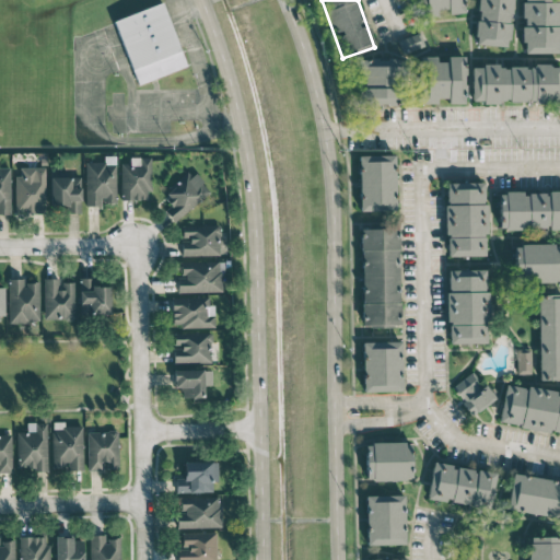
[(464,11),(463,0),(418,0),(419,15),(439,14),(439,13),(464,11)]
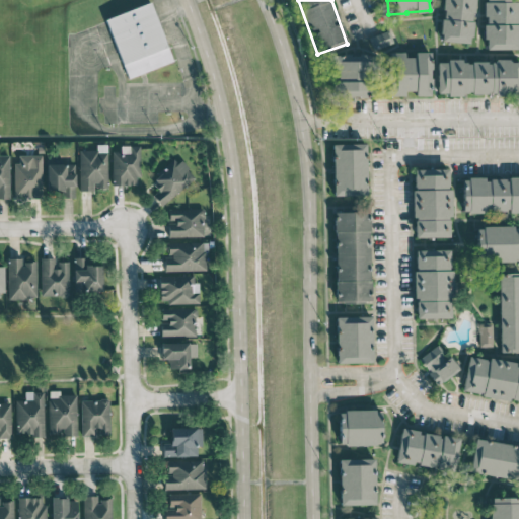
[(471,43),(473,0),(442,0),(440,41),(471,43)]
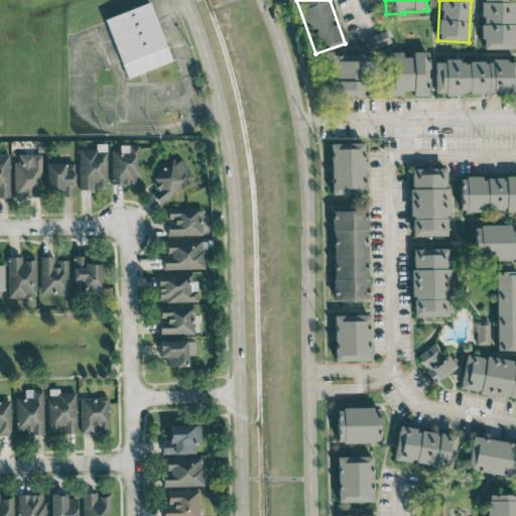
[(515,42),(515,0),(481,0),(482,48),(515,47),(515,42)]
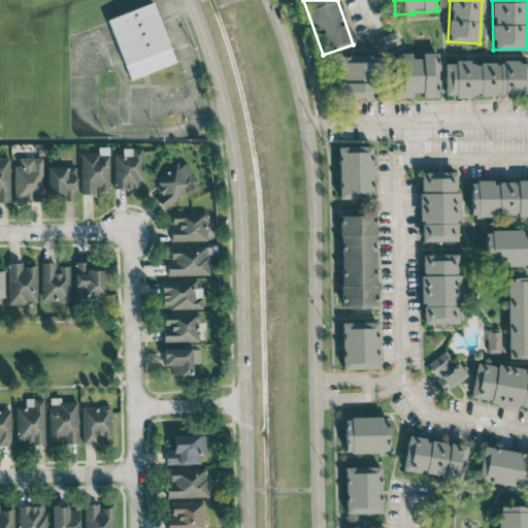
[(175,63),(154,2),(107,18),(128,79),(175,63)]
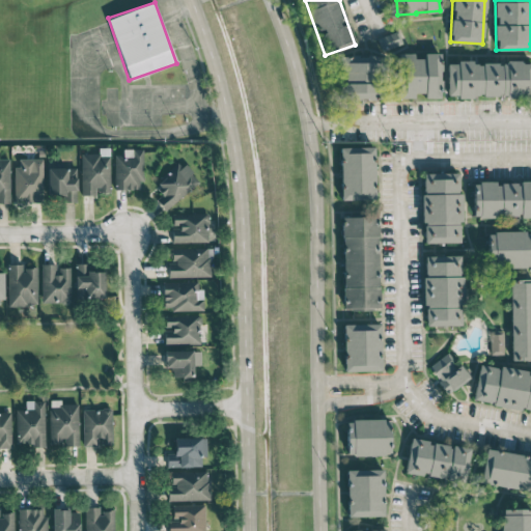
[(378,36),(381,50),(402,45),(398,31),(378,36)]
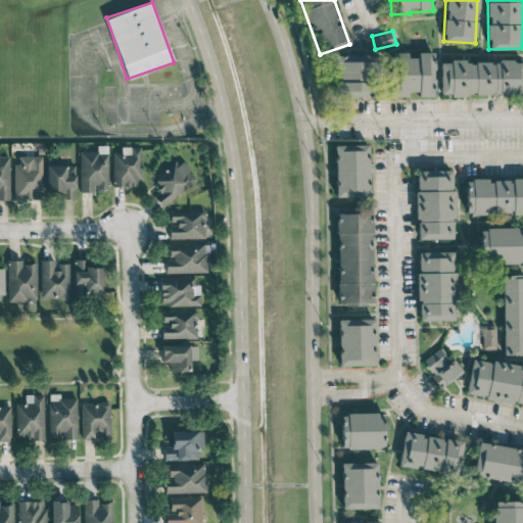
[(434,52),(418,52),(418,57),(407,57),(407,52),(391,52),(392,97),(408,97),(408,92),(418,92),(418,96),(434,96),(434,52)]
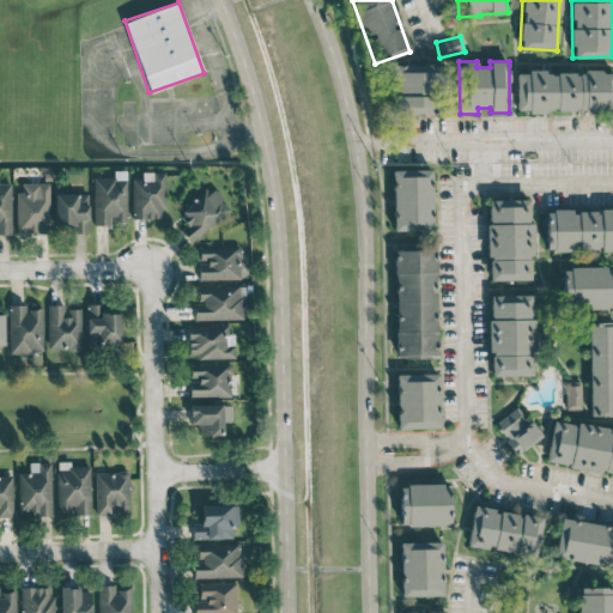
[(393,114),(434,115),(434,64),(398,64),(398,96),(393,96),(393,114)]
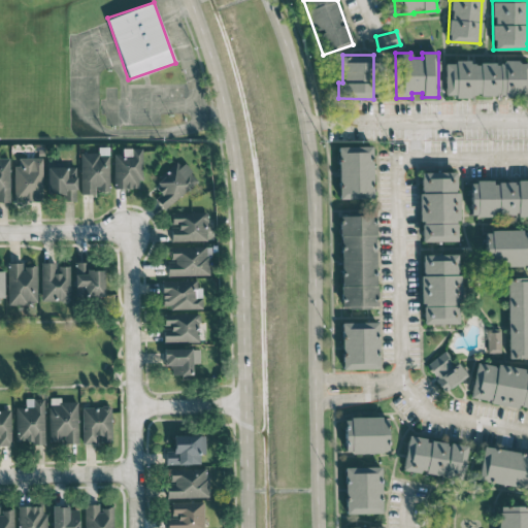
[(527,96),(527,62),(454,61),(454,63),(444,63),(444,95),(527,96)]
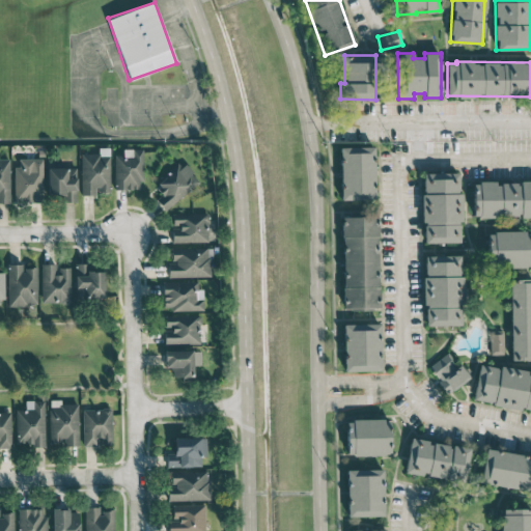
[(341,200),(375,199),(373,146),(339,147),(341,200)]
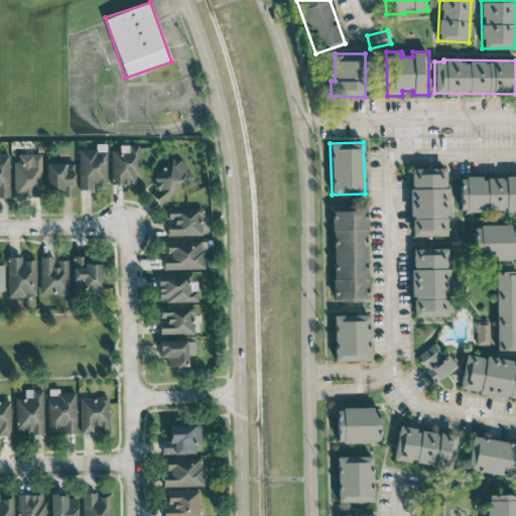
[(107,186),(106,143),(96,143),(96,148),(78,149),(79,189),(95,189),(95,186),(107,186)]
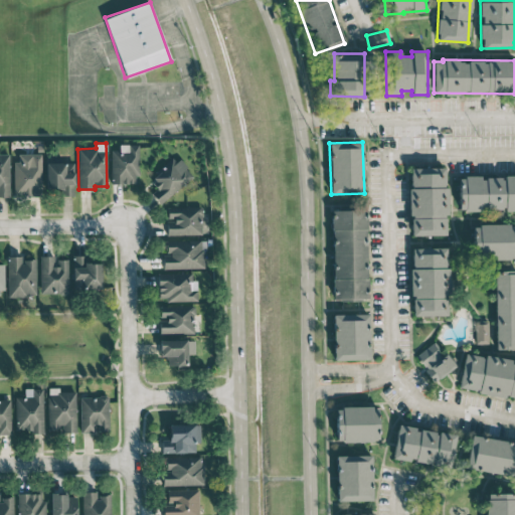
[(138,144),(120,145),(120,151),(111,151),(111,183),(138,183),(138,144)]
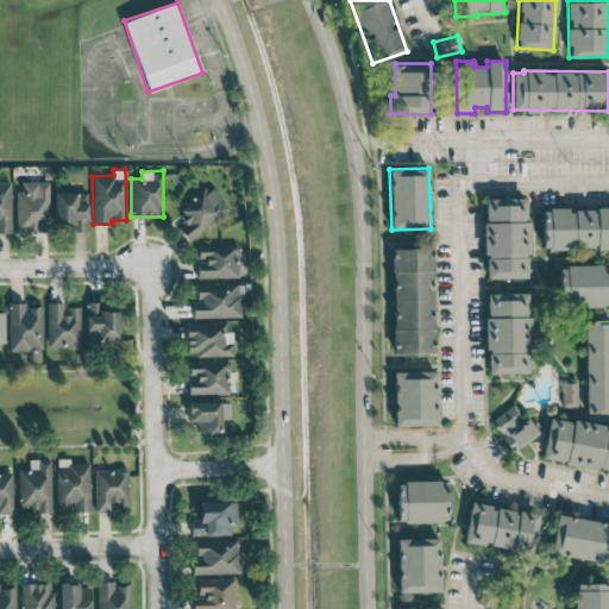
[(11,182),(0,181),(0,232),(11,233),(11,182)]
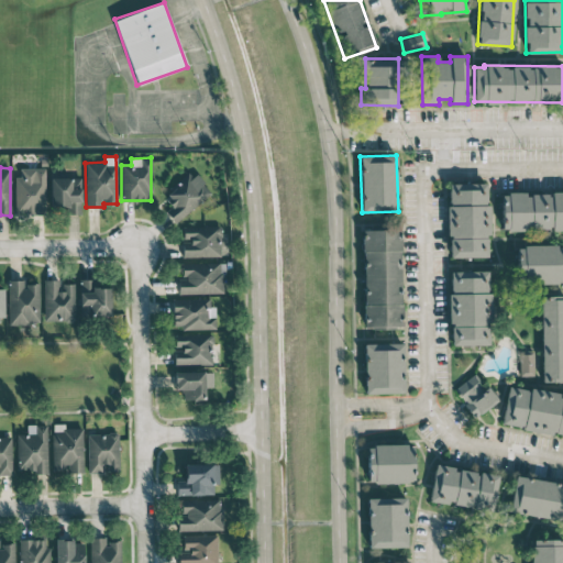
[(14,177),(14,214),(45,213),(45,167),(33,167),(33,176),(14,177)]
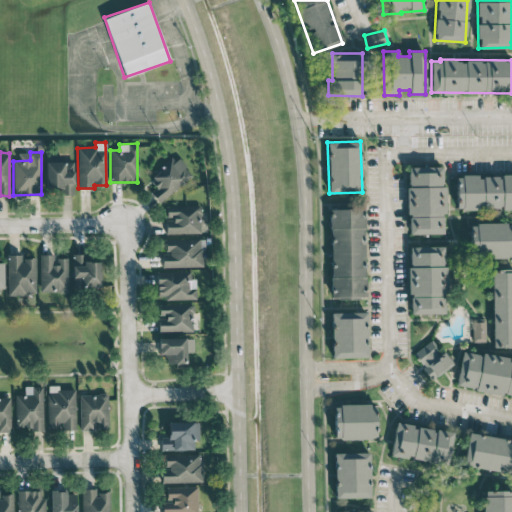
[(151,191),(159,203),(194,179),(178,155),(150,174),(158,186),(151,191)]
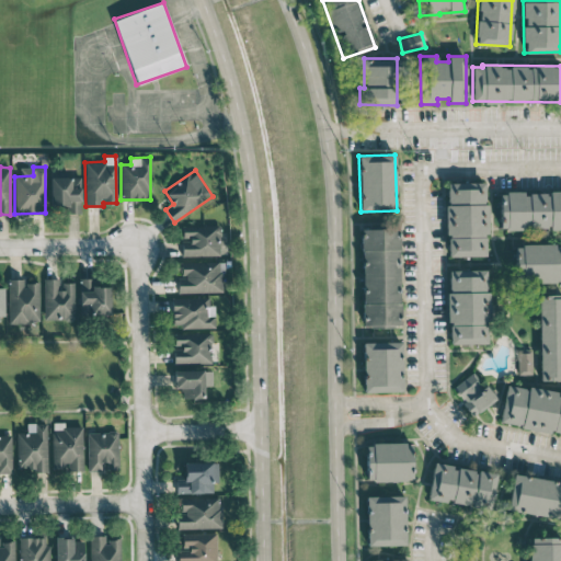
[(50,176),(49,212),(81,212),(81,178),(50,176)]
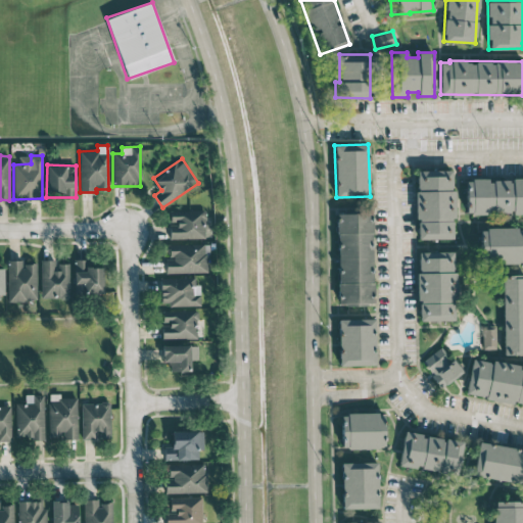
[(454,238),(453,170),(416,170),(417,239),(454,238)]
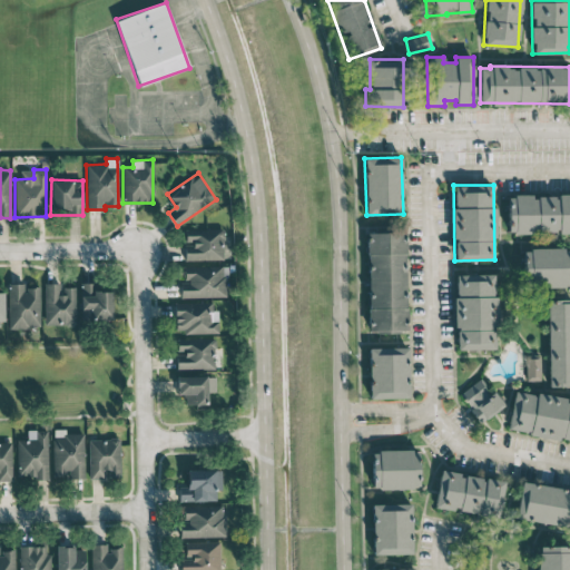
[(569,232),(569,194),(558,195),(559,197),(531,197),(531,195),(508,195),(508,233),(569,232)]
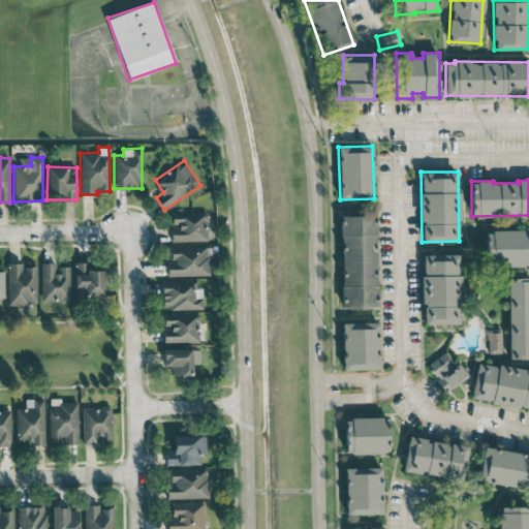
[(207,241),(207,212),(172,213),(172,242),(207,241)]
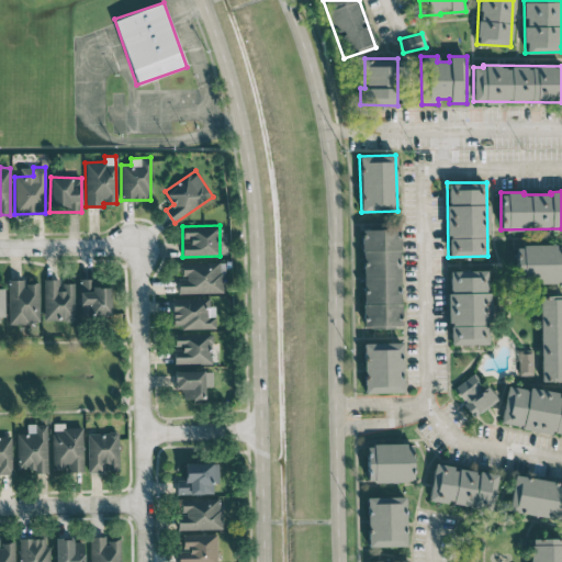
[(401,326),(400,228),(362,228),(363,326),(401,326)]
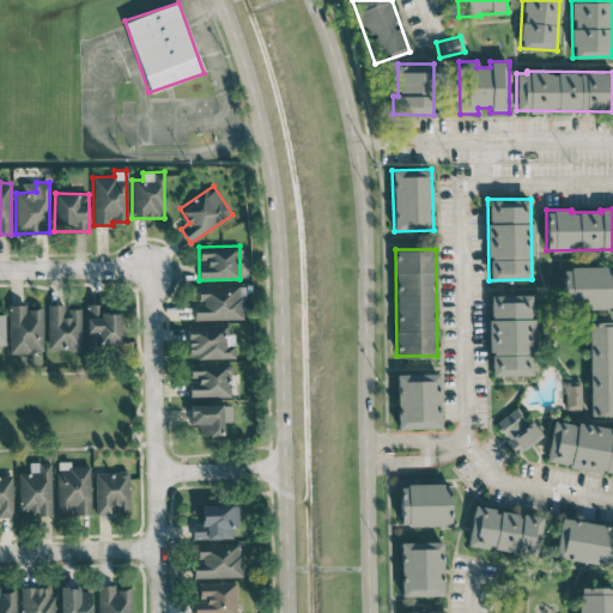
[(612,307),(612,292),(612,267),(564,267),(565,308),(612,307)]
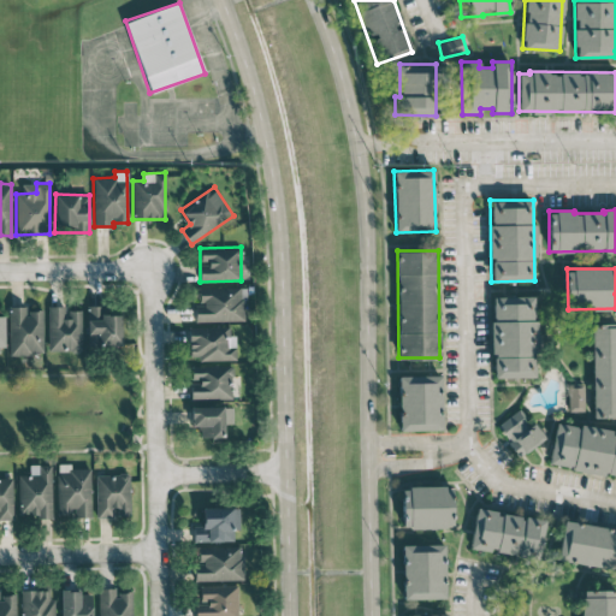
[(195,321),(246,320),(244,286),(197,288),(197,303),(195,303),(195,321)]
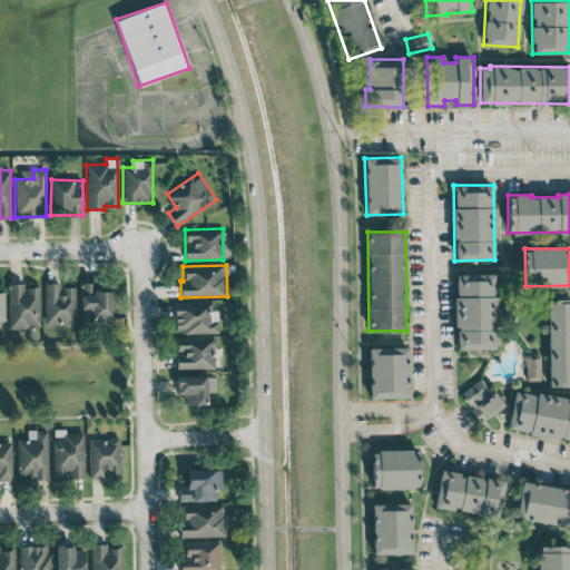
[(493,274),(455,275),(457,295),(494,295),(493,274)]
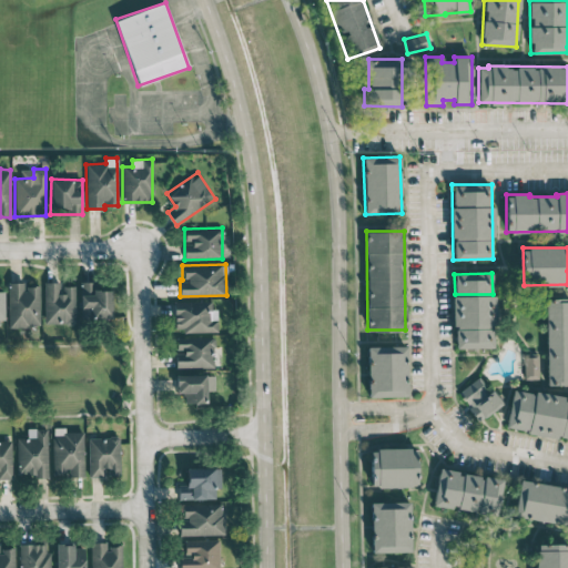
[(23,282),(8,283),(9,328),(40,327),(39,286),(23,286),(23,282)]
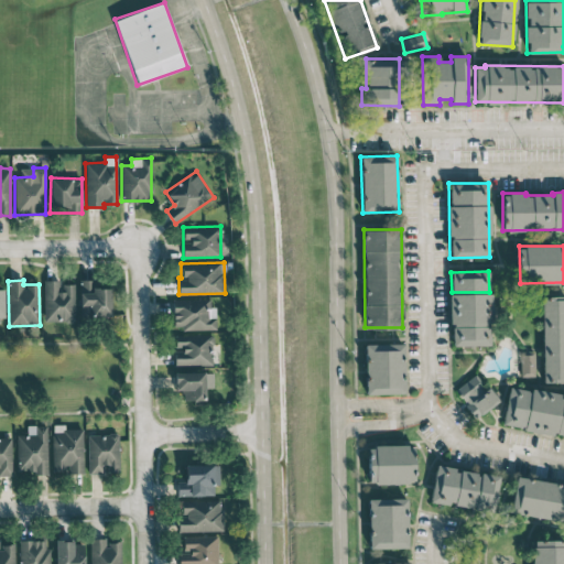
[(110,315),(110,289),(93,289),(93,280),(79,280),(80,316),(110,315)]
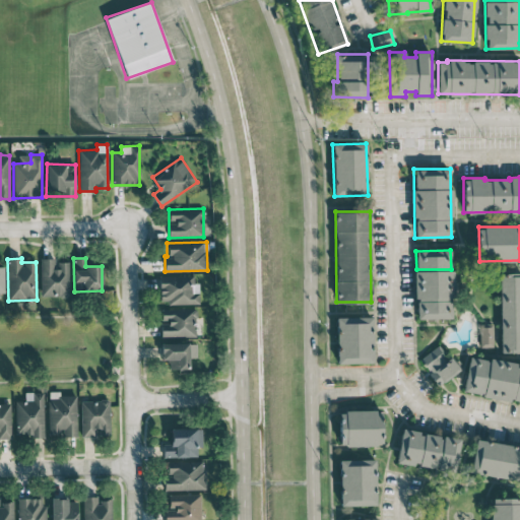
[(41,297),(69,297),(68,262),(55,262),(55,259),(41,259),(41,297)]
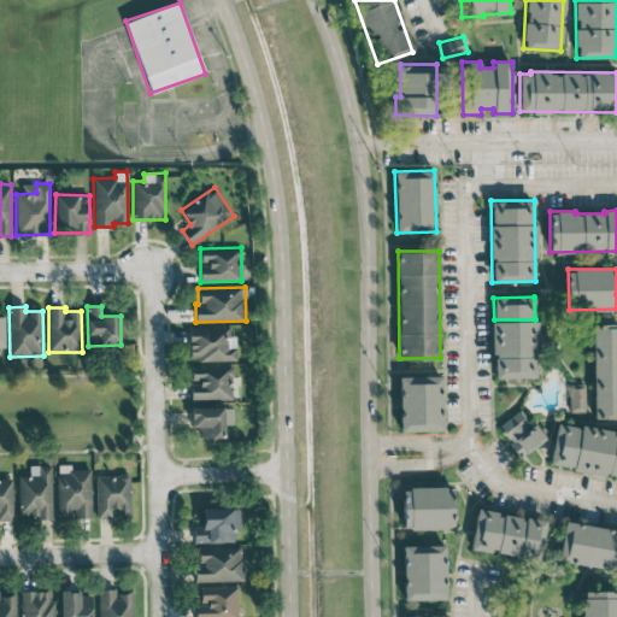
[(539,377),(536,319),(491,322),(493,378),(539,377)]
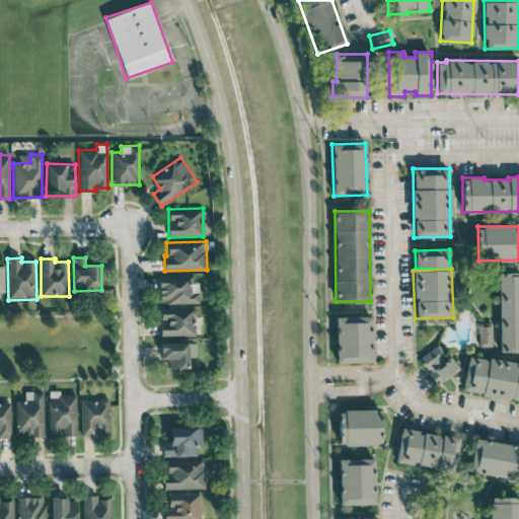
[(518,273),(498,274),(500,352),(518,351),(518,273)]
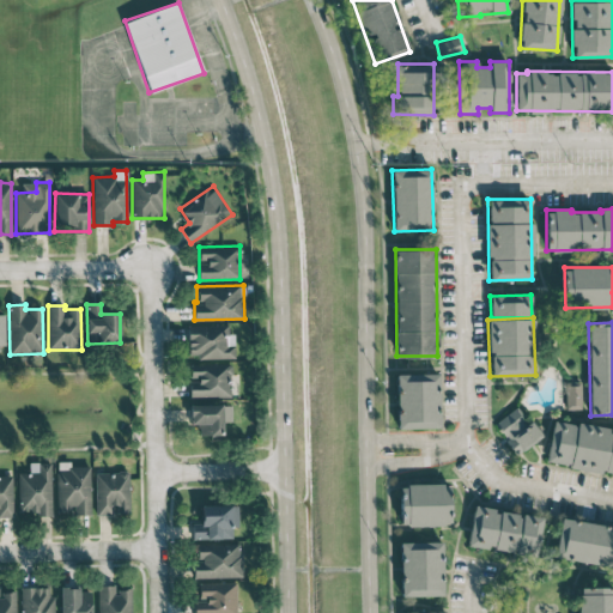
[(188,326),(188,358),(234,357),(232,325),(188,326)]
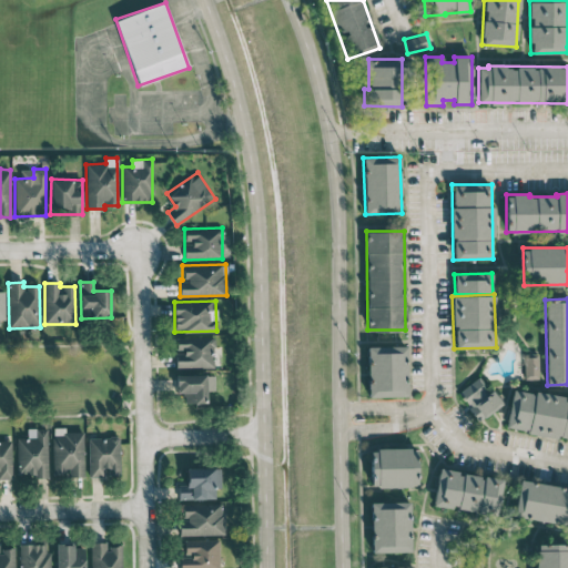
[(213,367),(214,337),(176,336),(176,367),(213,367)]
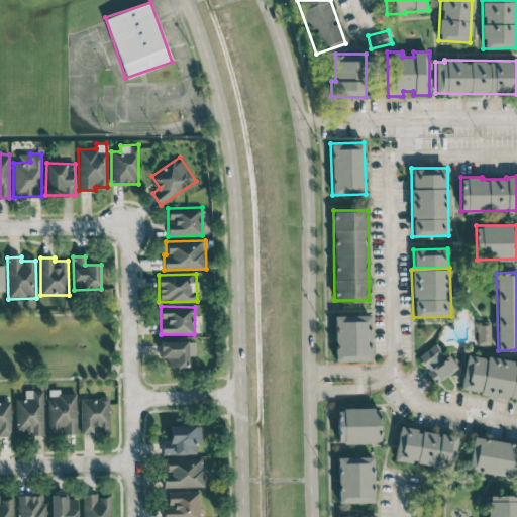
[(370,314),(333,315),(334,362),(371,360),(370,314)]
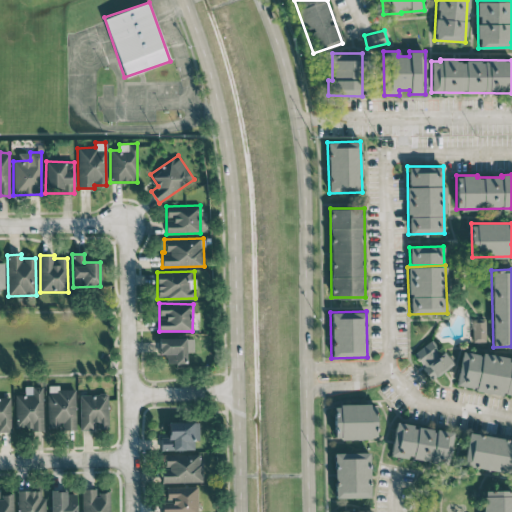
[(472,342),(485,342),(486,319),(472,318),(472,342)]
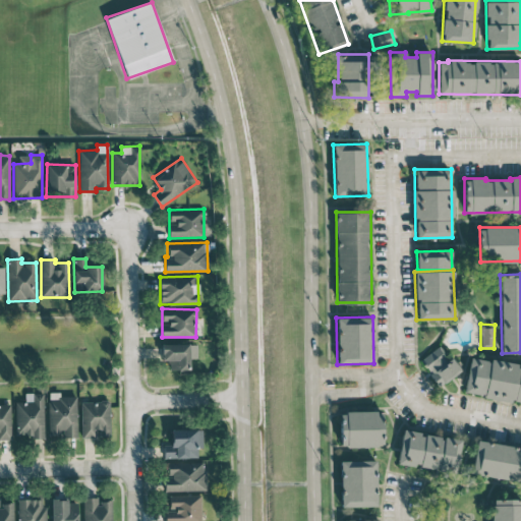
[(188,369),(189,358),(196,358),(196,344),(161,344),(161,360),(169,360),(169,369),(188,369)]
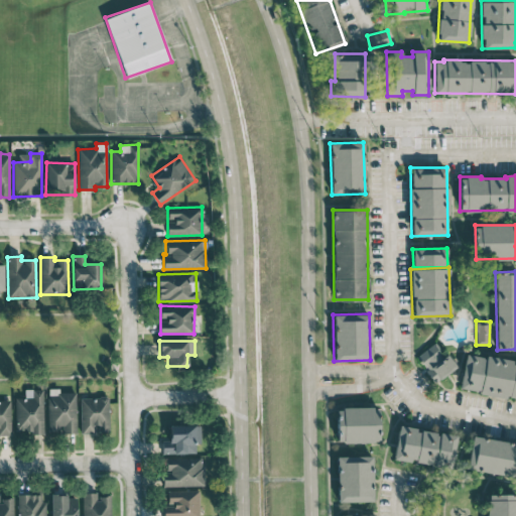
[(416,356),(435,382),(456,367),(436,342),(416,356)]
